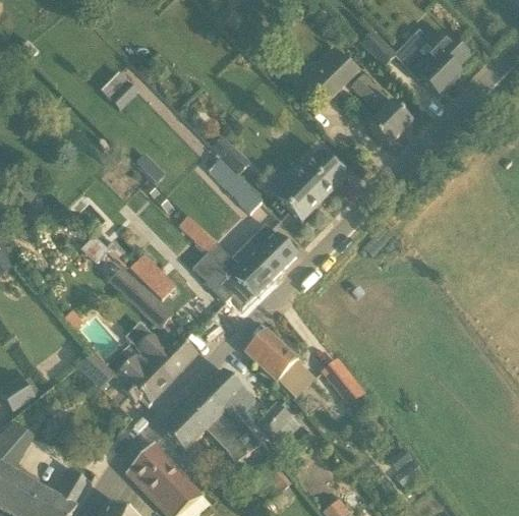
[(366,26),(357,36),(386,65),(398,54),(375,31),(372,33),(366,26)]
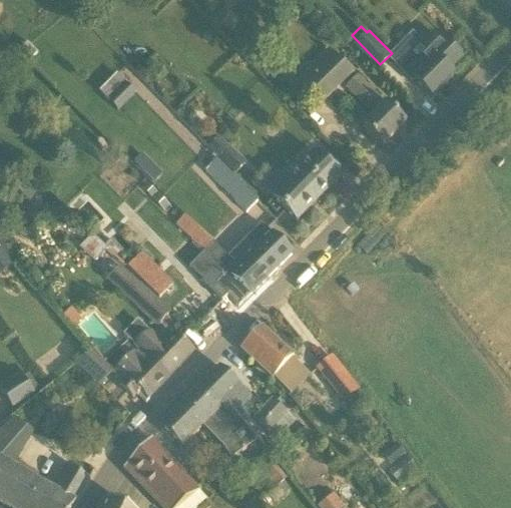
[(404,65),(433,94),(455,71),(453,69),(467,56),(440,29),(425,43),(429,47),(419,58),(415,54),(404,65)]
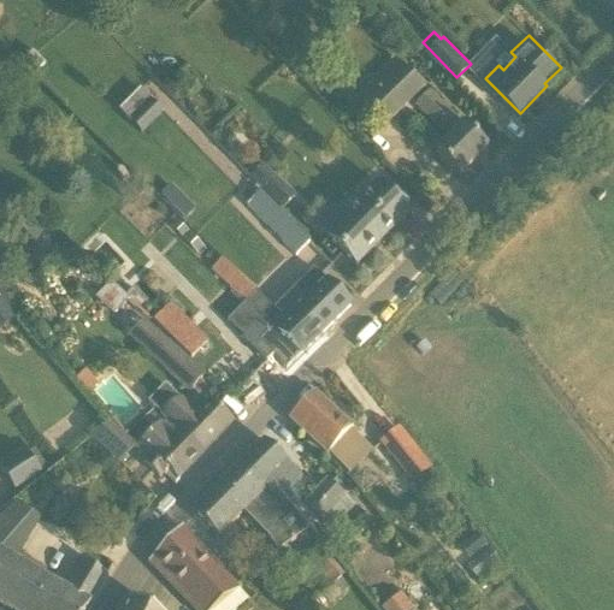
[(385,120),(426,81),(399,52),(358,92),(385,120)]
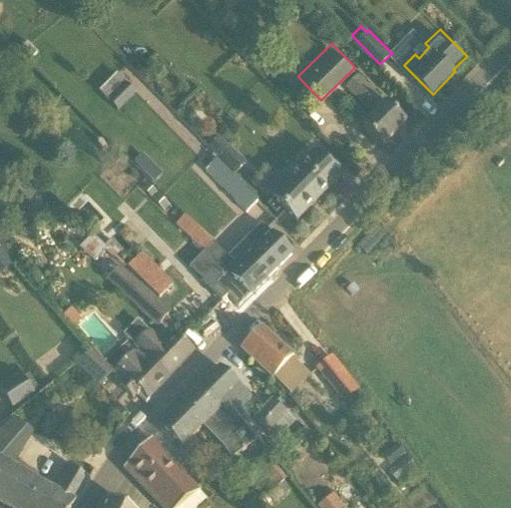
[(384,143),(408,119),(360,72),(350,82),(376,109),(363,121),(384,143)]
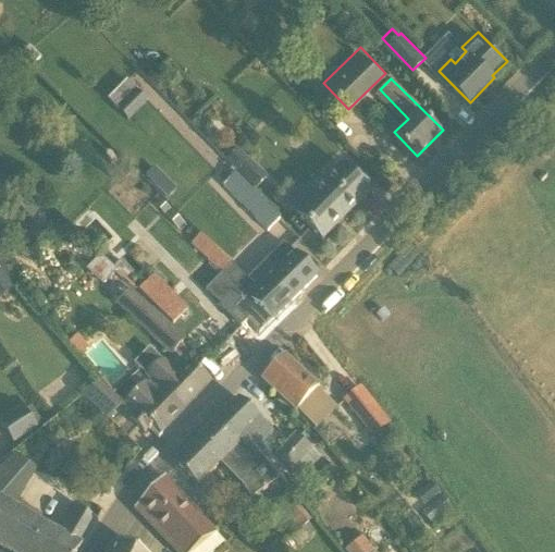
[(137,86),(119,106),(131,117),(149,96),(137,86)]
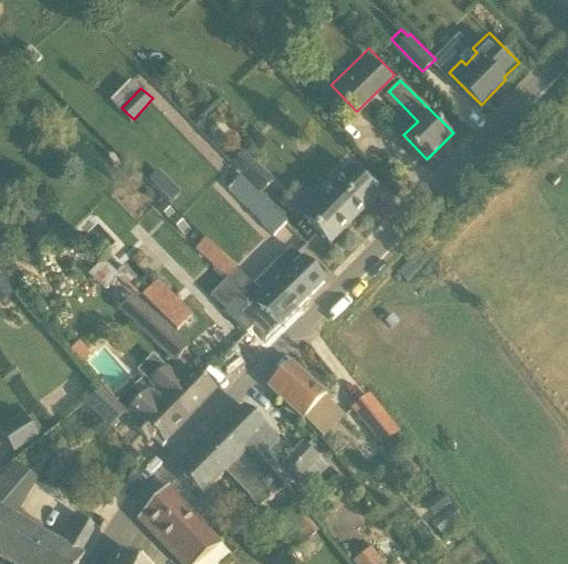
[(233,159),(264,189),(275,176),(245,147),(233,159)]
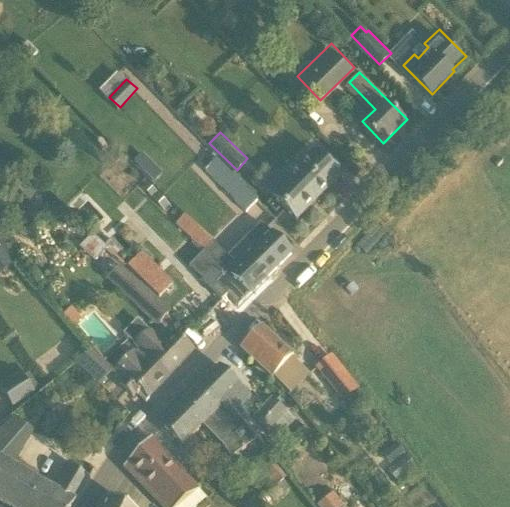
[(297,216),(340,172),(316,149),(273,193),(297,216)]
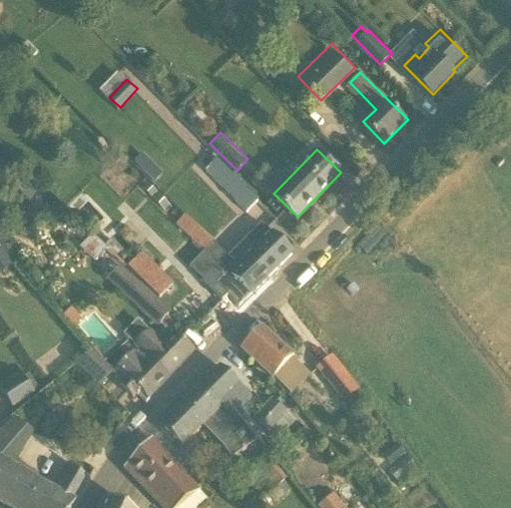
[(144,150),(135,159),(155,179),(164,170),(144,150)]
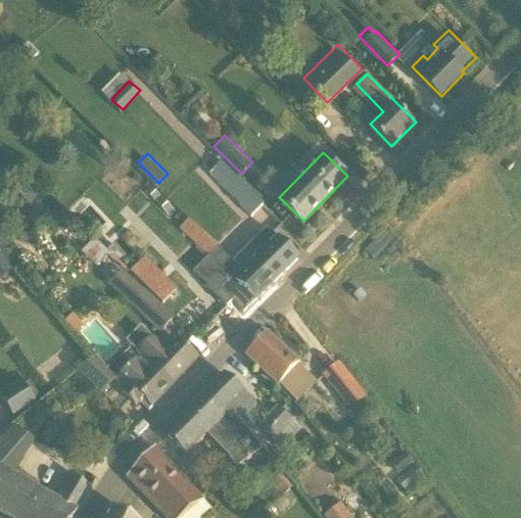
[(253,214),(266,201),(224,157),(211,170),(253,214)]
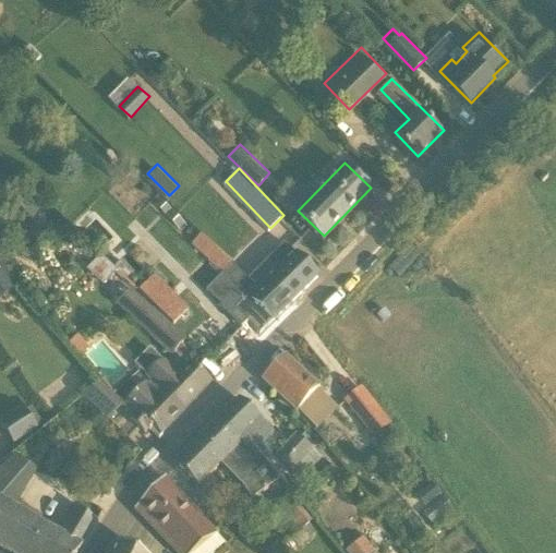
[(0,204),(1,206),(14,194),(0,180),(0,204)]
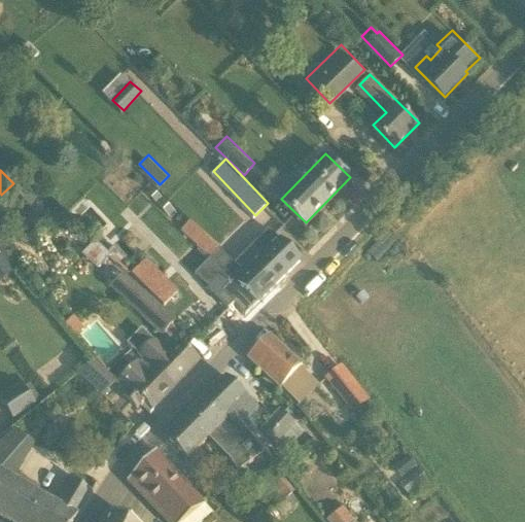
[(190,217),(182,228),(209,249),(216,241),(217,241),(204,229),(190,217)]
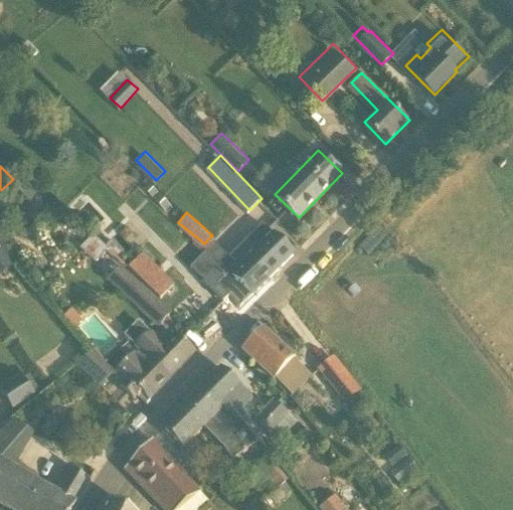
[(295,250),(265,220),(231,255),(245,269),(258,258),(271,275),(295,250)]
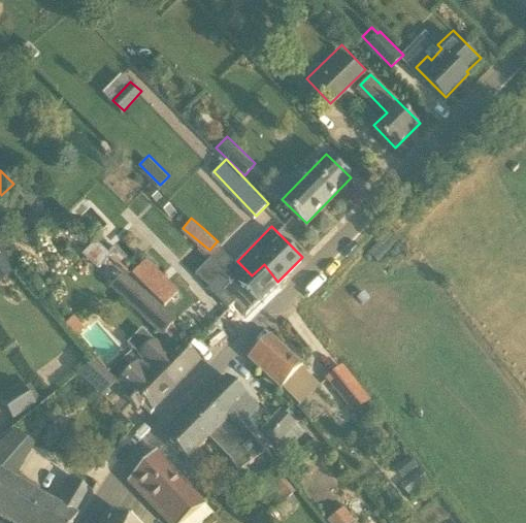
[(85,249),(96,263),(110,252),(99,237),(85,249)]
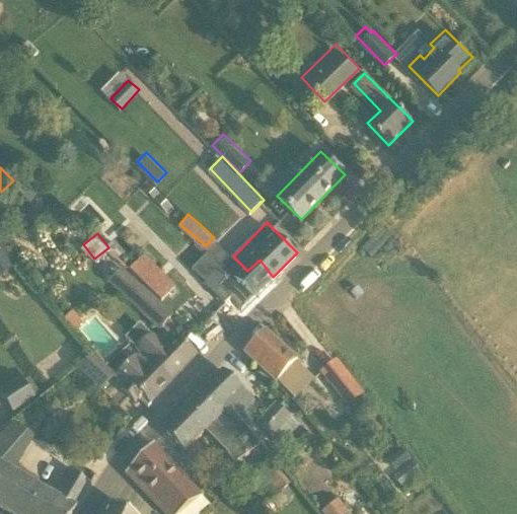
[(247,271),(233,257),(213,237),(206,245),(219,260),(225,266),(224,266),(230,272),(220,283),(243,306),(273,277),(260,260),(247,271)]
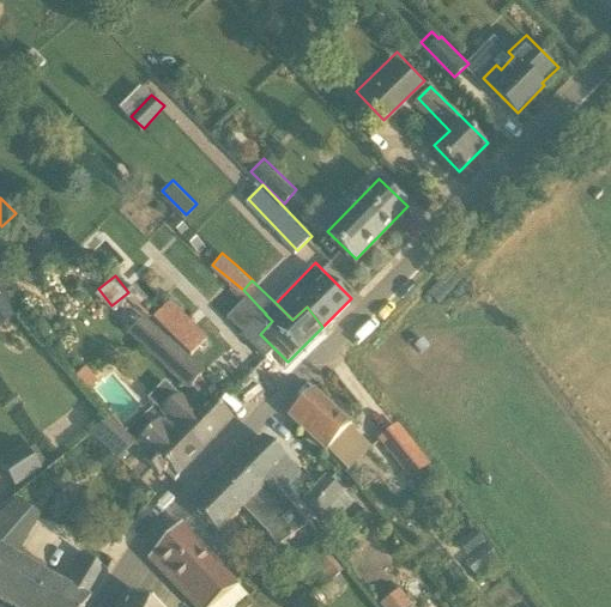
[(0,290),(0,326),(18,313),(0,290)]
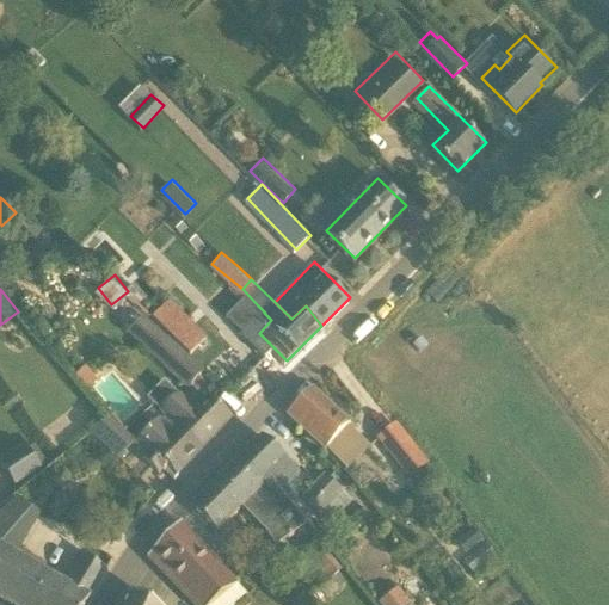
[(143,314),(130,303),(120,315),(131,327),(190,383),(202,370),(143,314)]
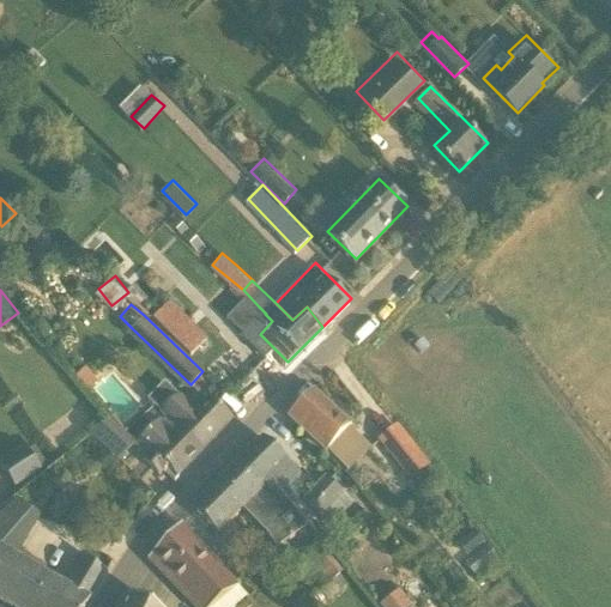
[(193,346),(217,322),(203,309),(179,332),(193,346)]
